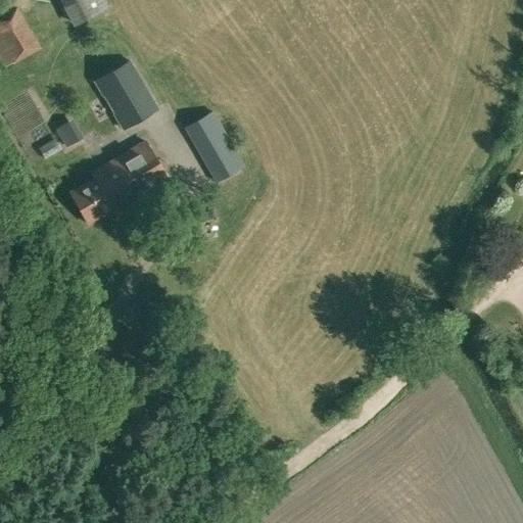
[(104,0),(62,0),(76,24),(108,6),(104,0)]
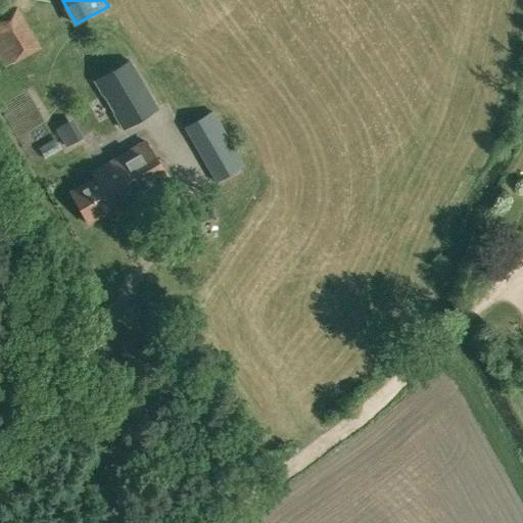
[(41,48),(16,6),(0,15),(0,37),(14,63),(41,48)]
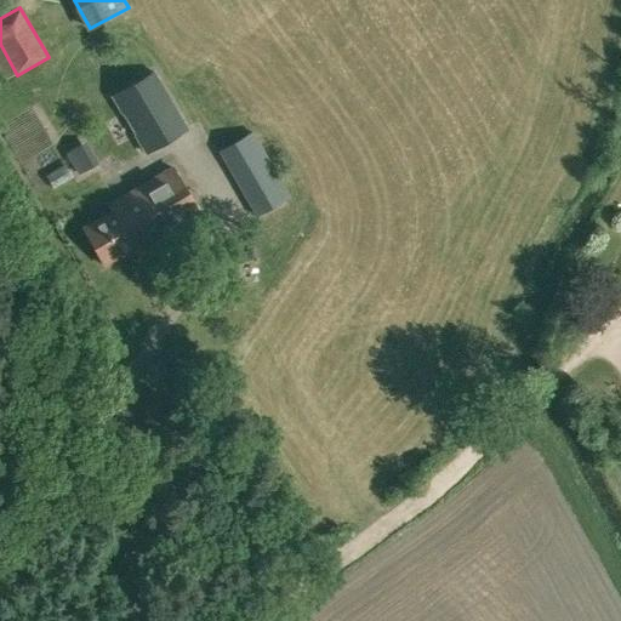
[(187,127),(154,73),(113,97),(144,152),(187,127)]
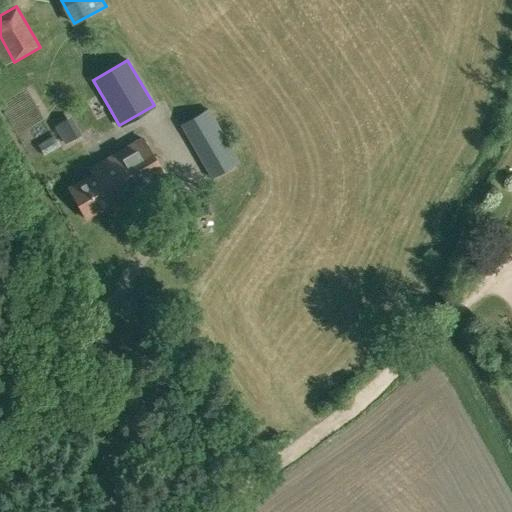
[(94,131),(75,88),(47,100),(41,85),(13,98),(26,127),(59,113),(71,141),(94,131)]
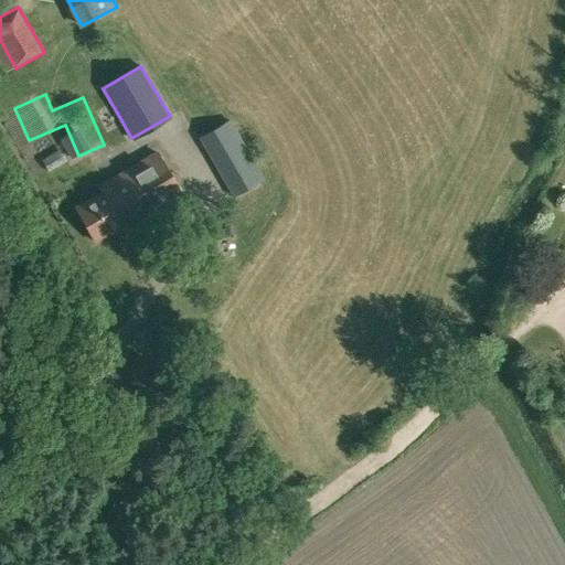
[(230,121),(200,139),(234,196),(264,179),(255,163),(230,121)]
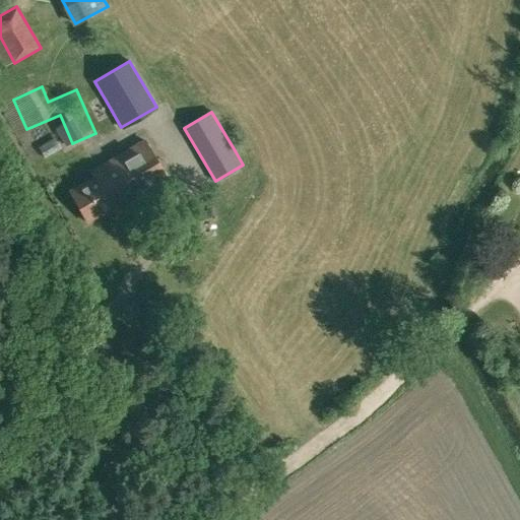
[(112,207),(115,212),(168,182),(143,140),(89,171),(93,178),(69,192),(86,221),(112,207)]
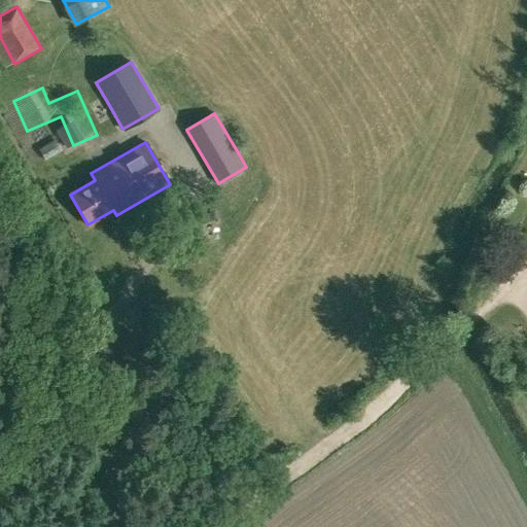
All buildings are outlined.
